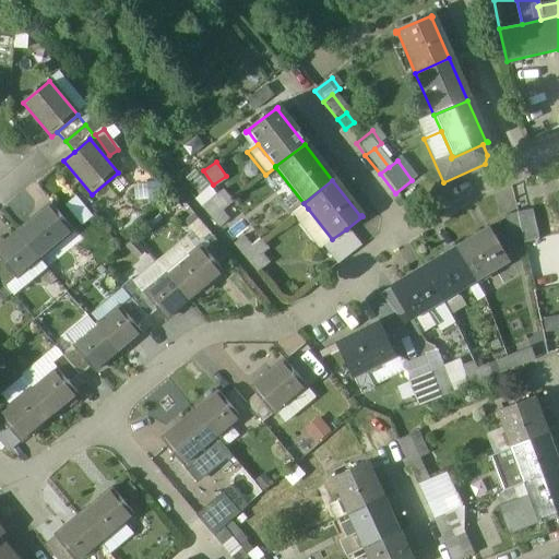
[(219,211),(203,192),(194,200),(210,218),(219,211)]
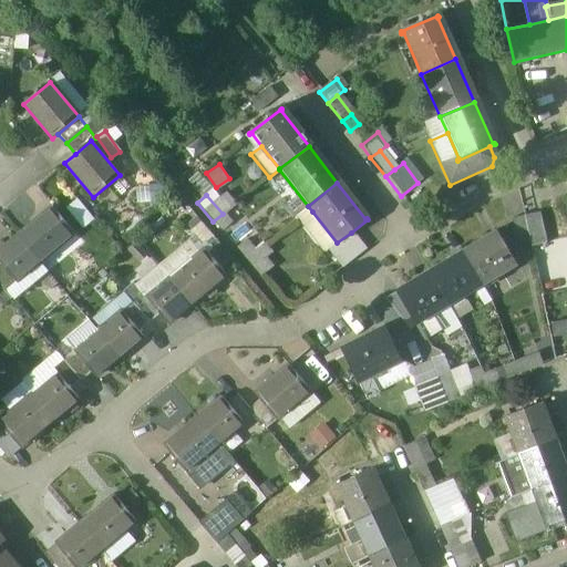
[(53,208),(18,237),(40,263),(74,234),(53,208)]
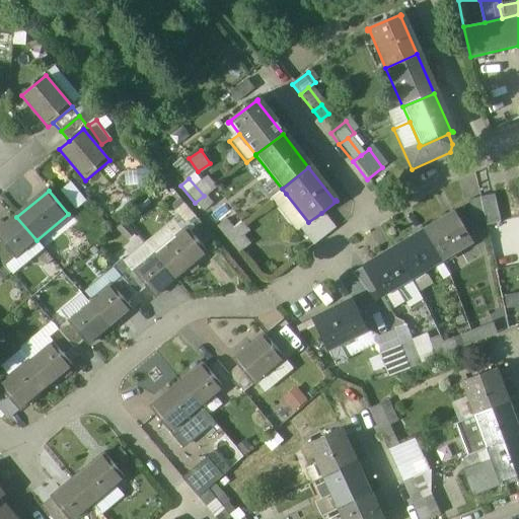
[(308,222),(286,194),(275,203),(297,231),(299,230),(308,222)]
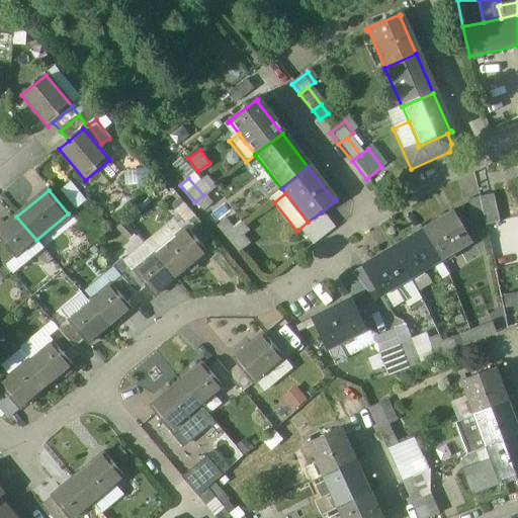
[(210,204),(203,195),(194,202),(202,211),(210,204)]
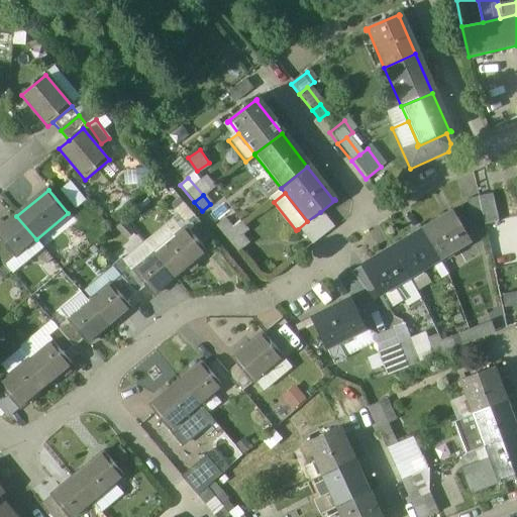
[(493,195),(479,198),(484,220),(485,224),(499,221),(493,195)]
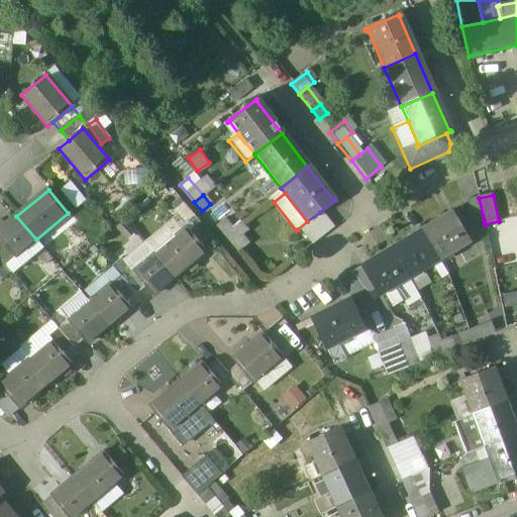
[(479,198),(467,200),(472,222),(484,220),(479,198)]
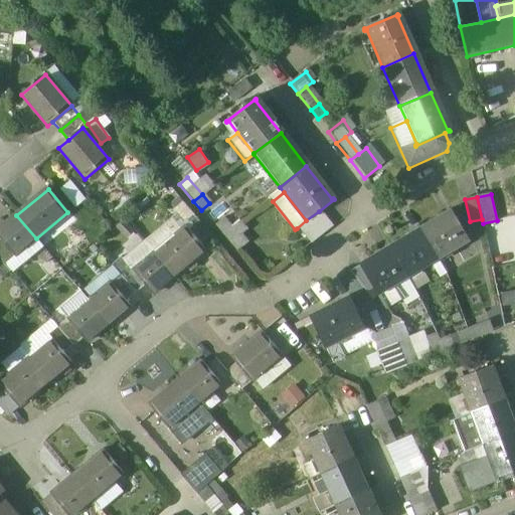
[(450,212),(419,230),(438,260),(468,241),(468,243),(469,242),(450,210),(449,211),(450,212)]
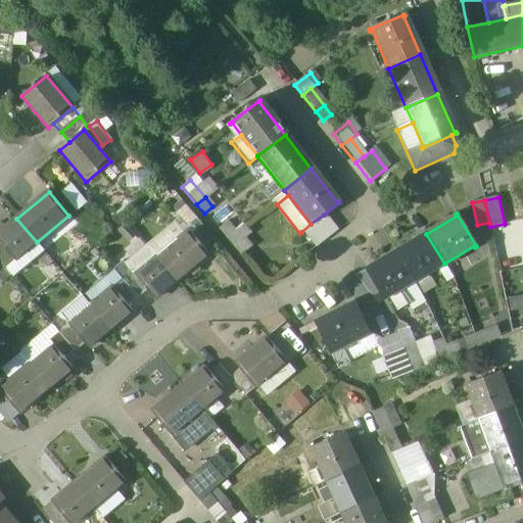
[(311,224),(301,232),(315,248),(337,232),(324,215),(311,224)]
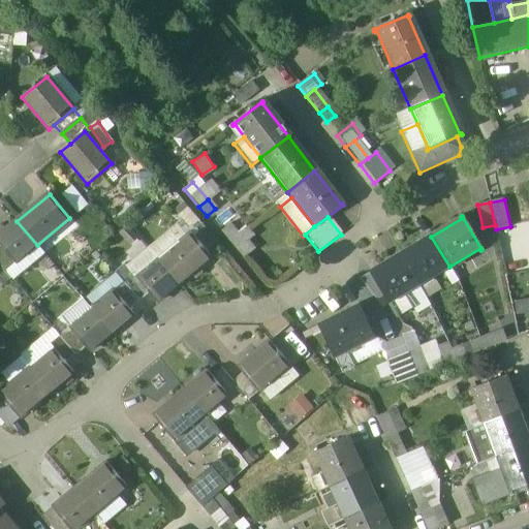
[(37,245),(17,221),(0,235),(0,245),(16,263),(37,245)]
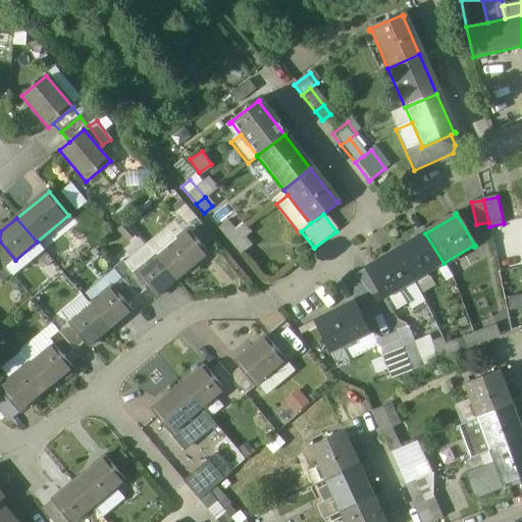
[(233,230),(226,221),(218,229),(225,238),(233,230)]
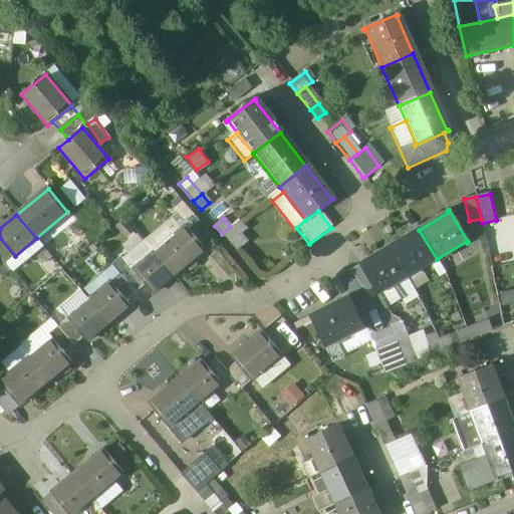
[(165,227),(146,243),(154,253),(176,235),(173,231),(171,233),(165,227)]
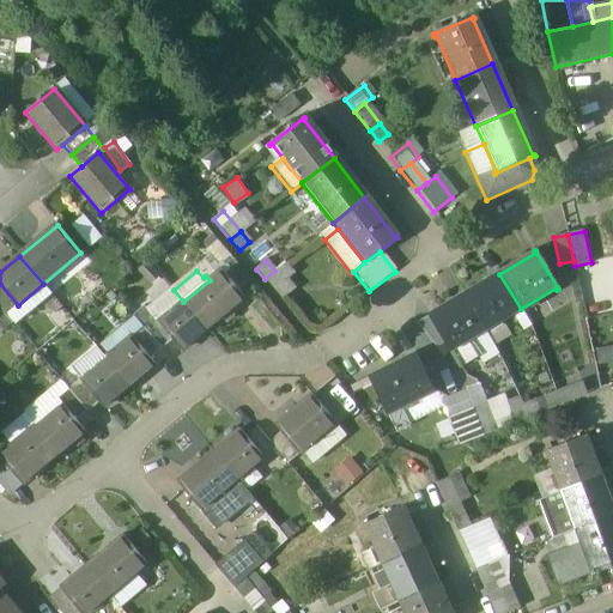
[(244,298),(220,271),(210,280),(234,308),(244,298)]
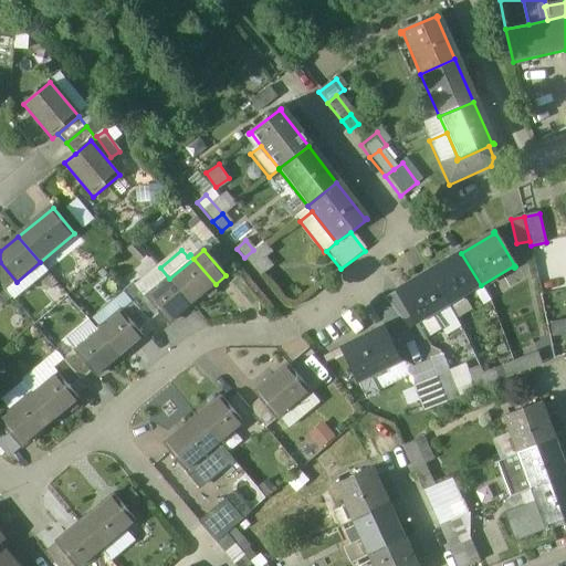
[(253,250),(244,258),(261,276),(270,269),(253,250)]
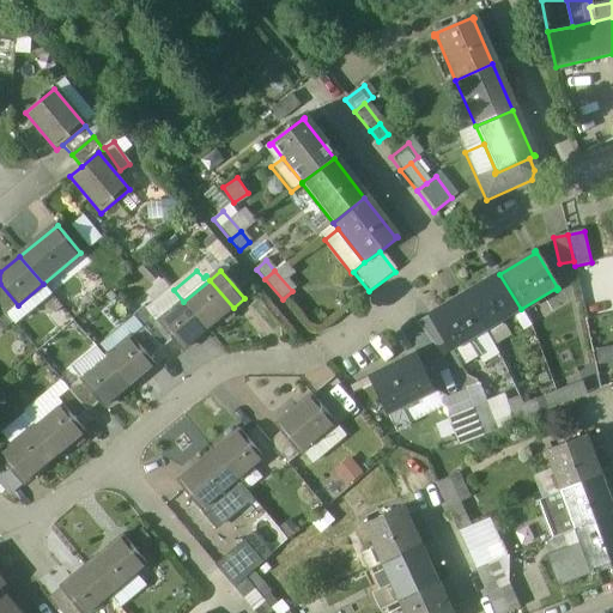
[(499,274),(465,295),(485,329),(521,309),(499,274)]
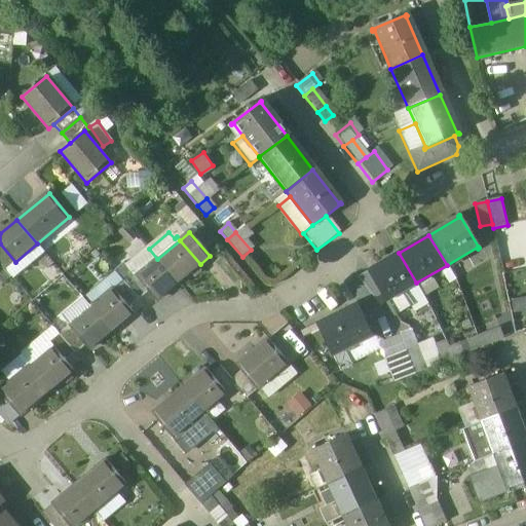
[(180,240),(157,259),(178,283),(200,264),(180,240)]
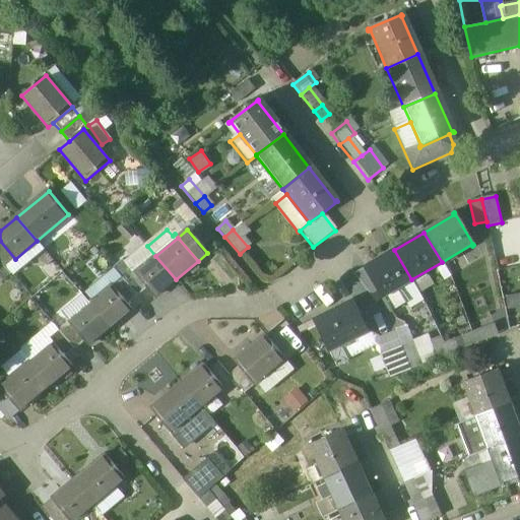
[(0,241),(0,261),(5,267),(15,259),(0,241)]
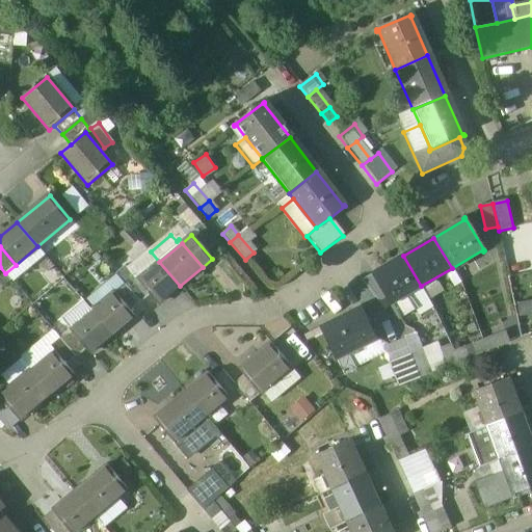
[(151,251),(128,270),(137,281),(159,262),(151,251)]
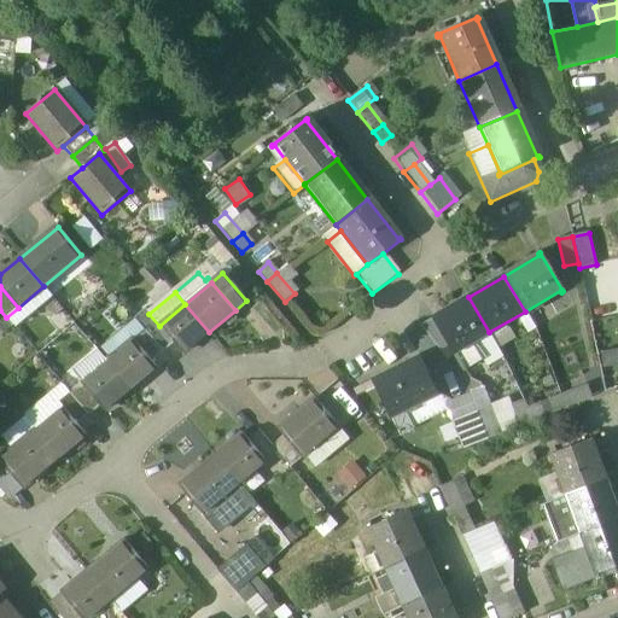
[(468,297),(432,319),(431,316),(430,318),(453,356),(454,355),(453,354),(471,343),(489,332),(468,297)]
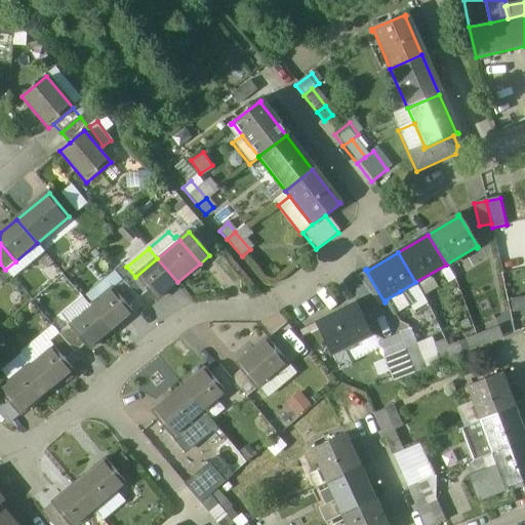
[(157,258),(135,277),(147,291),(155,300),(177,282),(157,258)]
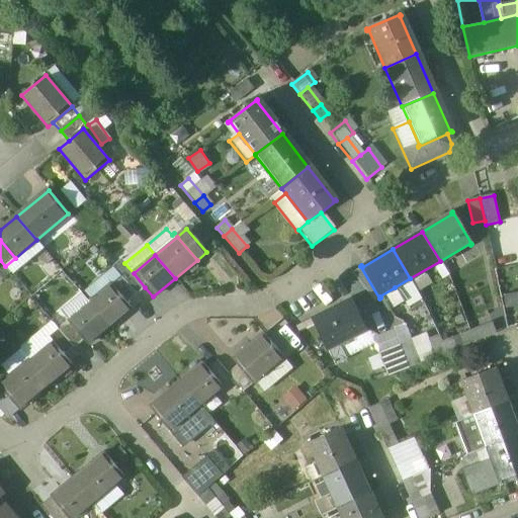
[(145,287),(134,273),(124,263),(121,259),(112,266),(120,277),(136,295),(145,287)]
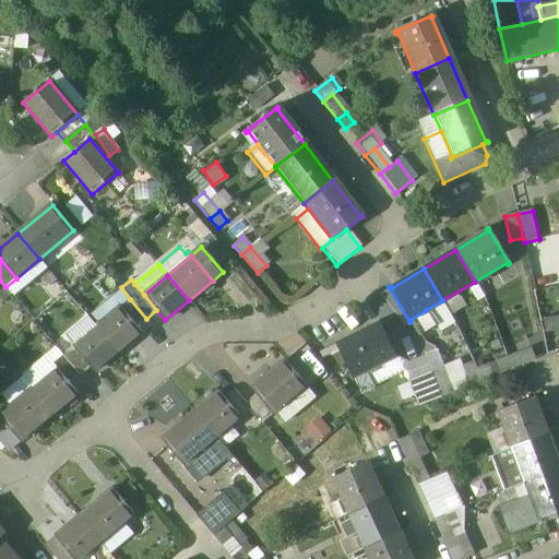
[(146,319),(130,299),(120,307),(138,328),(146,319)]
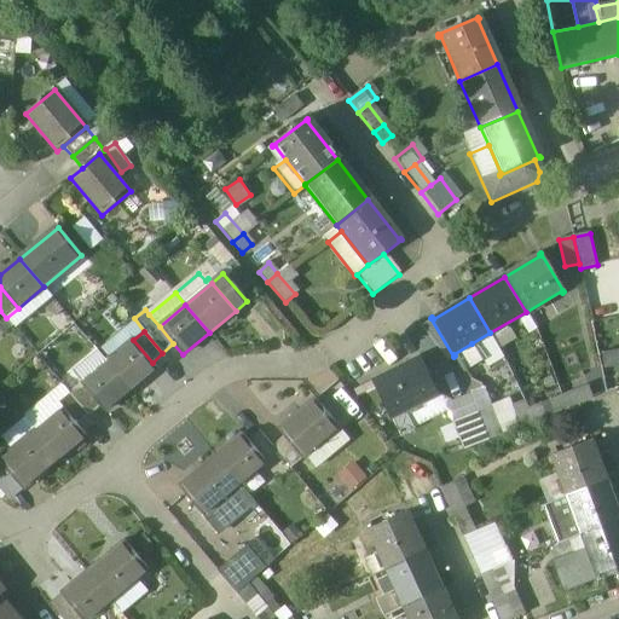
[(152,363),(133,340),(106,363),(131,391),(157,369),(152,363)]
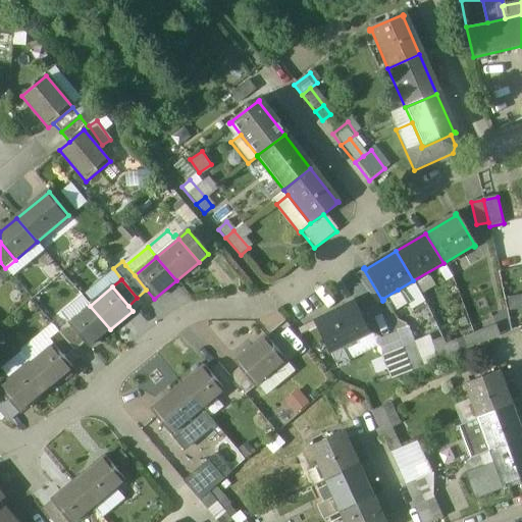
[(398,290),(382,299),(383,300),(382,301),(389,314),(407,304),(398,290)]
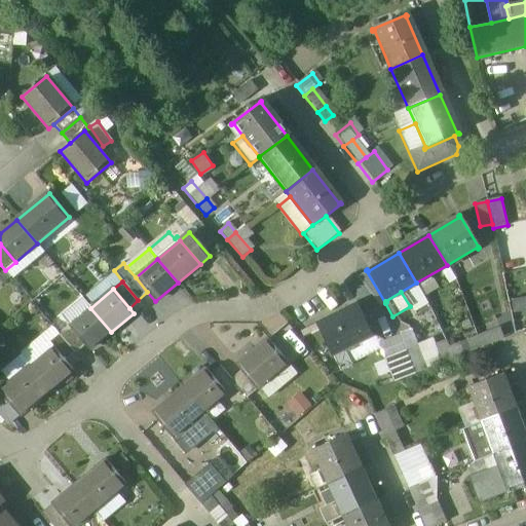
[(355,304),(317,322),(317,321),(316,321),(333,355),(334,355),(333,353),(371,336),(371,337),(372,337),(355,302),(354,303),(355,304)]
